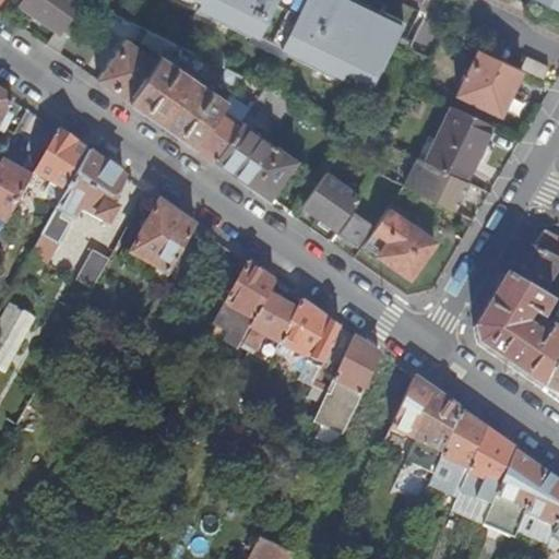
[(57,28),(47,44),(60,52),(76,23),(68,16),(79,0),(21,0),(20,2),(57,28)]
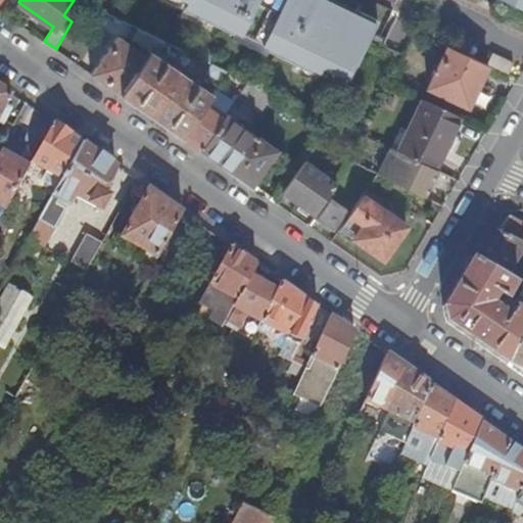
[(372,18),(334,0),(185,0),(343,77),(372,18)]
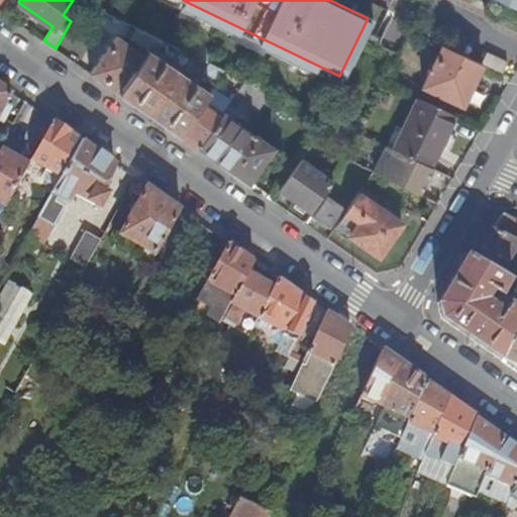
[(516,0),(496,0),(516,9),(516,0)]
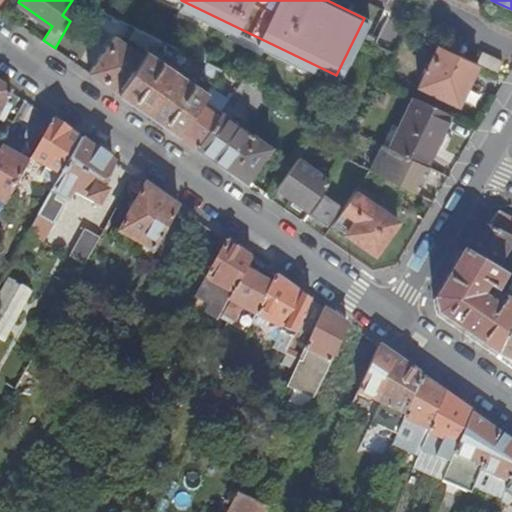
[(80,2),(75,10),(91,18),(96,9),(80,2)]
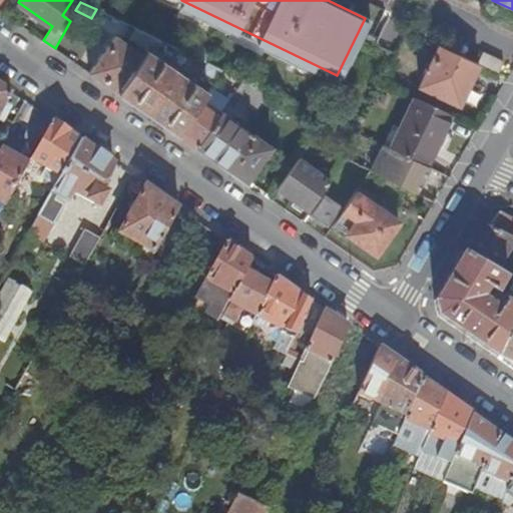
[(156,38),(137,29),(130,38),(147,50),(156,38)]
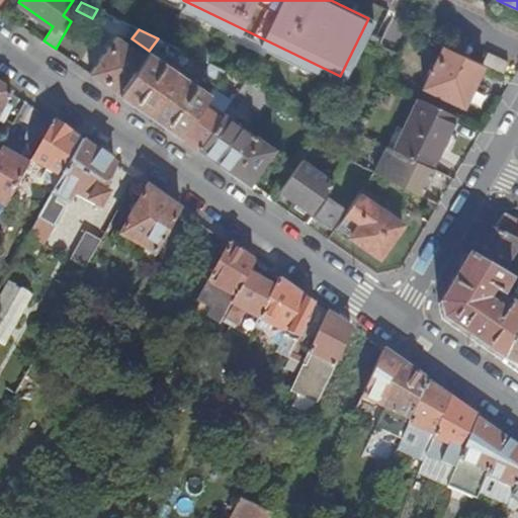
[(116,36),(90,73),(119,94),(145,56),(116,36)]
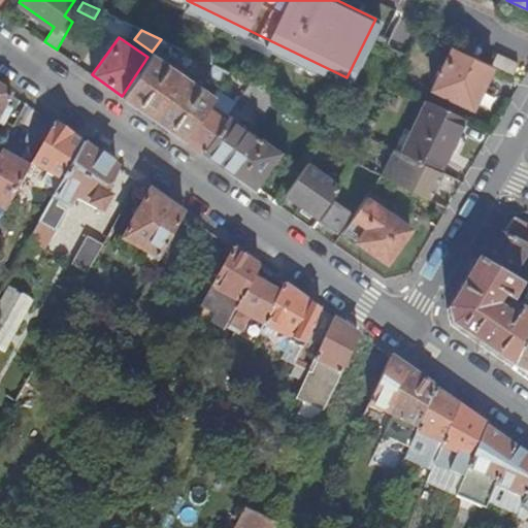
[(493,67),(453,48),(433,91),(472,110),(493,67)]
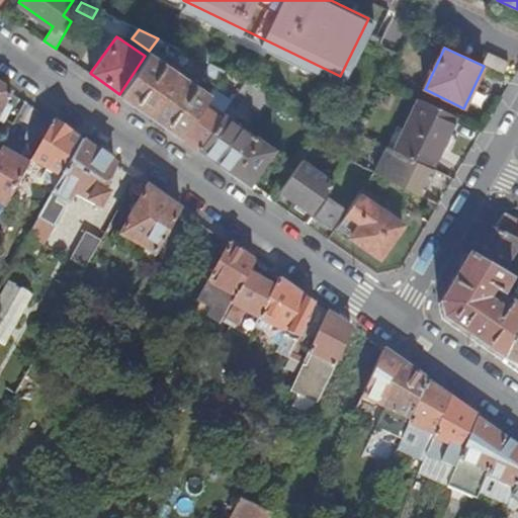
[(145,56),(119,94),(180,136),(209,93),(149,51),(145,56)]
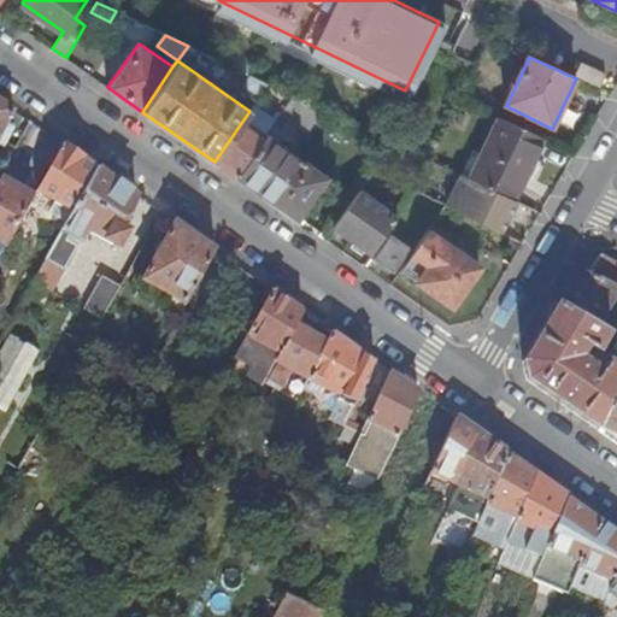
[(269,84),(251,76),(244,86),(259,97),(269,84)]
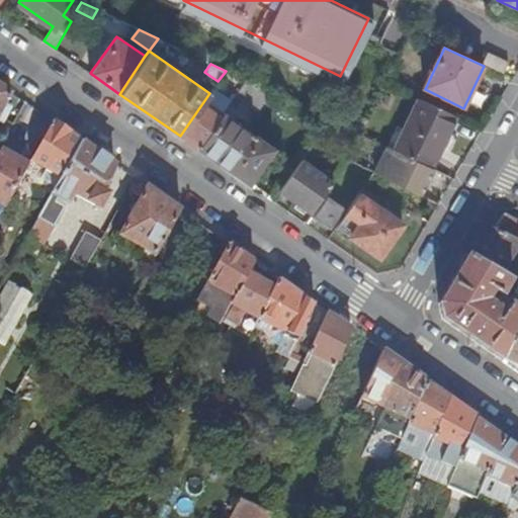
[(209,93),(180,136),(198,149),(225,112),(212,103),(232,74),(226,71),(218,81),(209,93)]
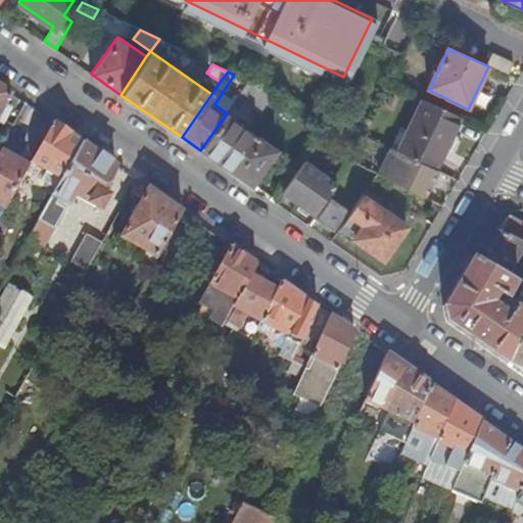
[(0,124),(11,131),(14,126),(5,121),(11,109),(6,106),(13,93),(0,84),(0,124)]
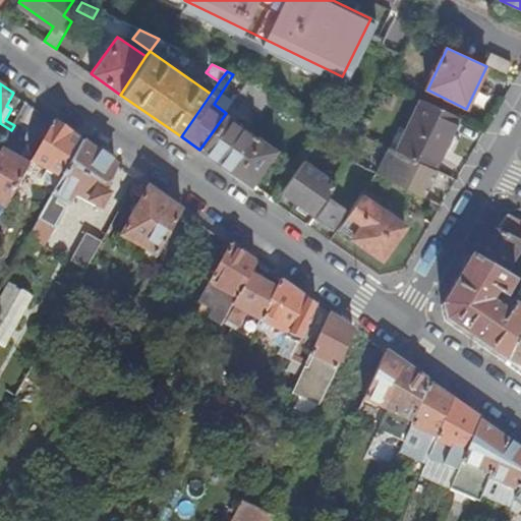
[(435,168),(458,116),(421,99),(397,151),(412,158),(435,168)]
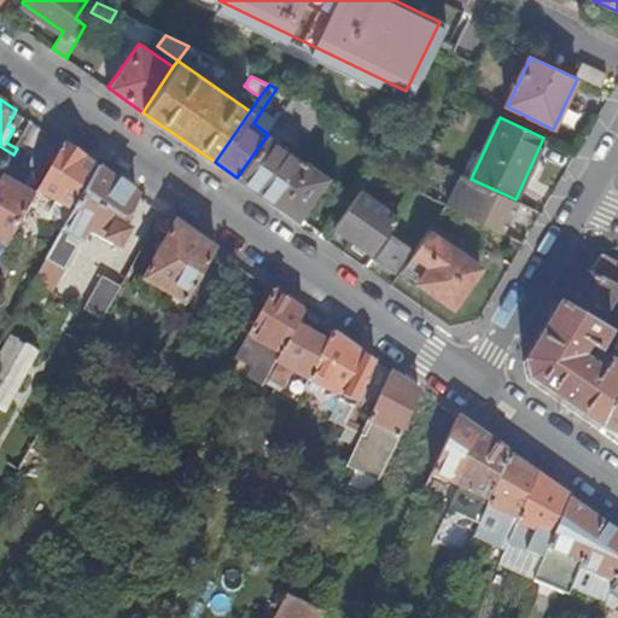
[(268,134),(237,178),(298,221),(330,178),(268,134)]
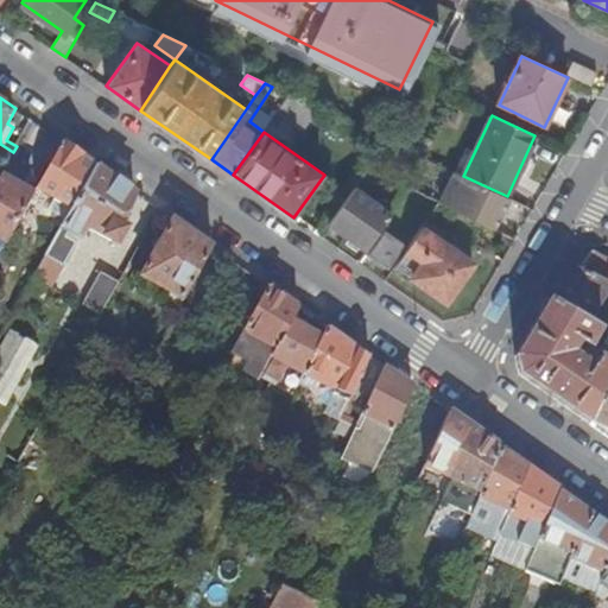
[(73,209),(97,165),(64,143),(38,190),(73,209)]
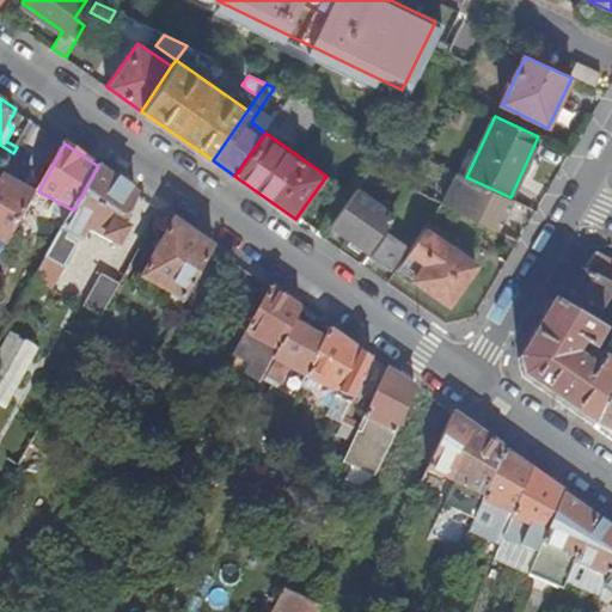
[(120,225),(136,194),(98,166),(73,210),(34,280),(53,289),(78,245),(67,239),(71,233),(83,239),(89,231),(118,246),(128,230),(120,225)]
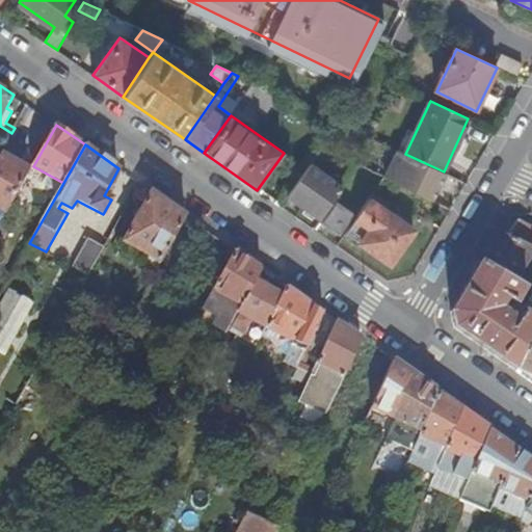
[(0,209),(7,213),(30,171),(0,154),(0,209)]
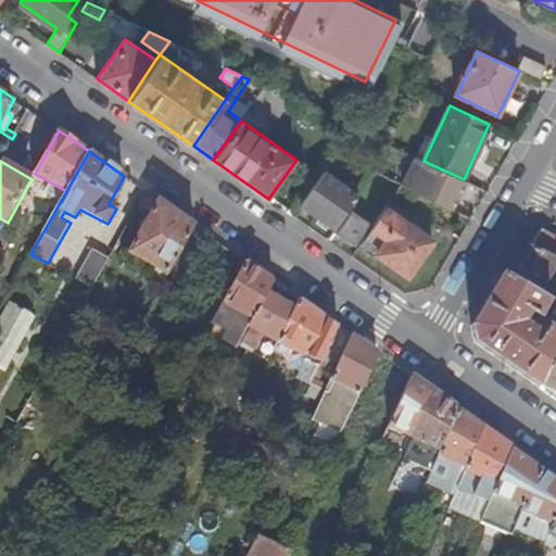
[(426,197),(453,210),(467,181),(464,179),(440,168),(426,197)]
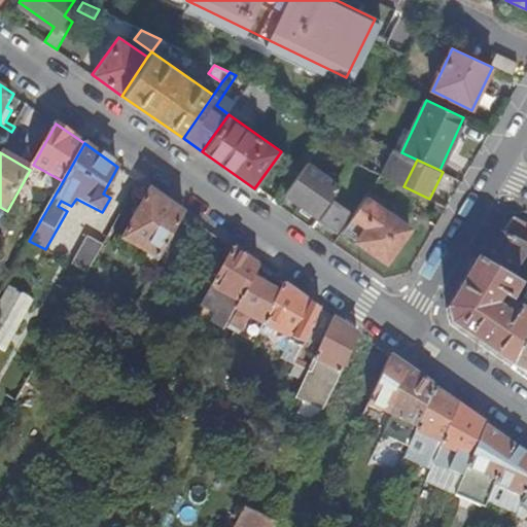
[(308,162),(286,194),(319,216),(341,185),(308,162)]
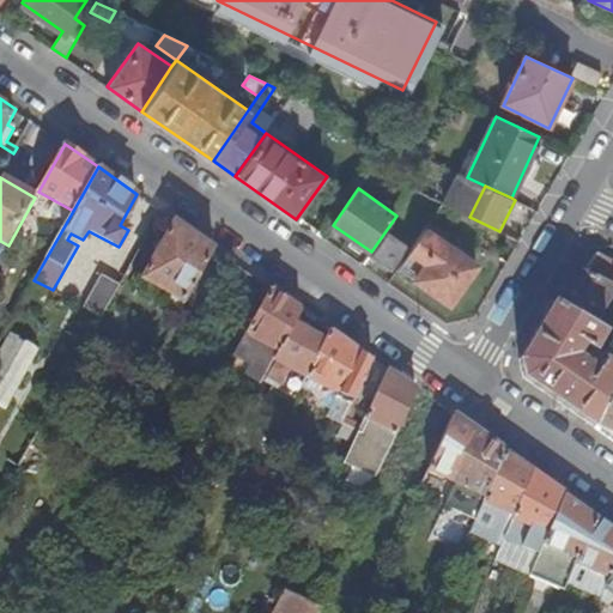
[(183,307),(214,249),(175,220),(144,278),(164,290),(162,295),(183,307)]
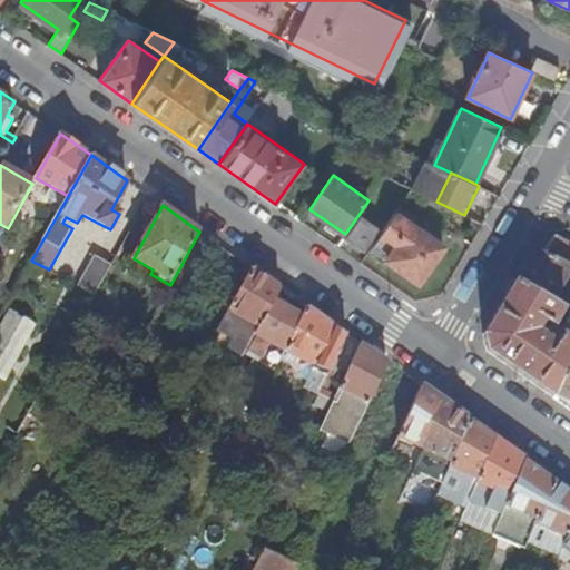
[(395,214),(371,248),(420,284),(444,248),(395,214)]
